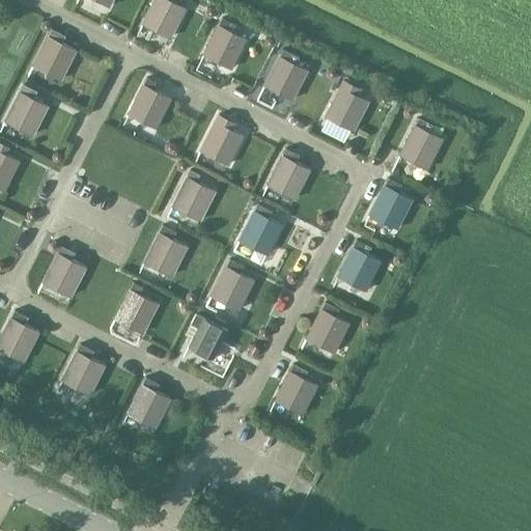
[(151,0),(140,24),(170,38),(186,7),(171,0),(151,0)]
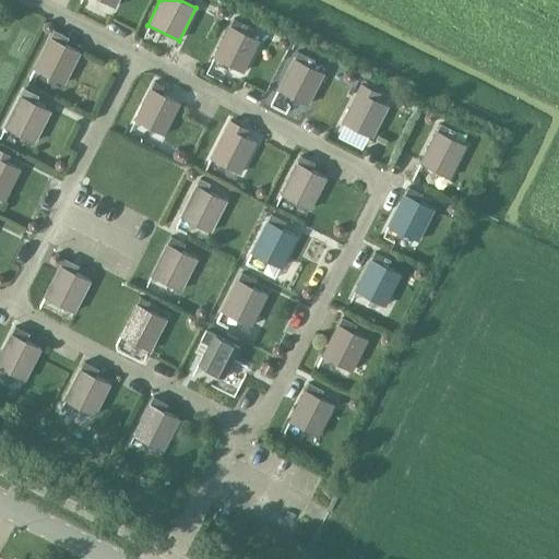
[(233,18),(229,25),(228,25),(212,58),(242,72),(259,40),(240,31),(244,23),(233,18)]
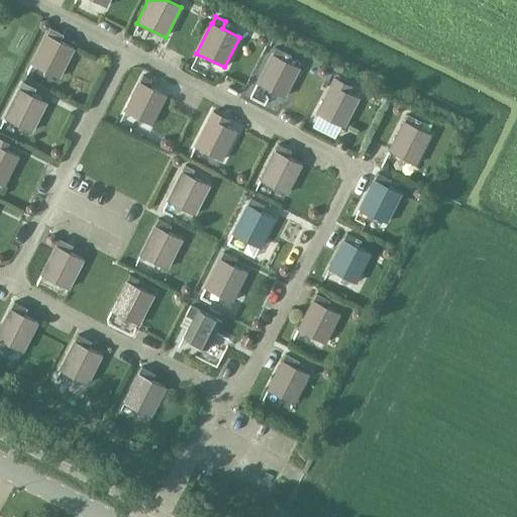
[(58,79),(74,48),(60,41),(64,34),(49,27),(45,34),(29,64),(58,79)]
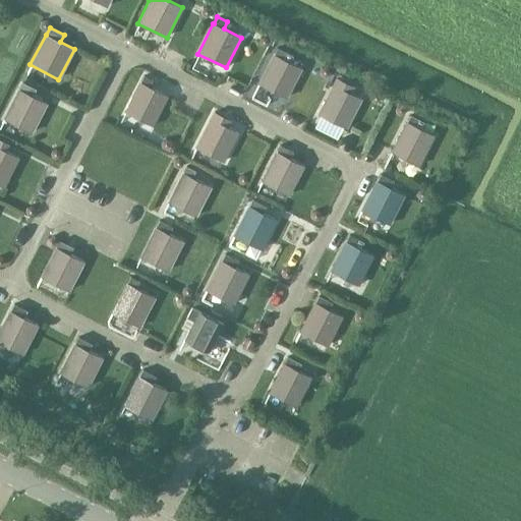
[(286,99),(301,68),(284,59),(287,52),(277,47),(274,54),(273,53),(257,83),(286,99)]
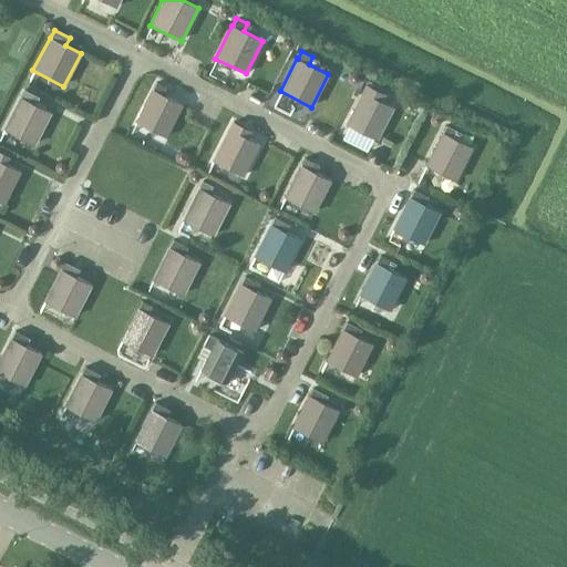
[(156,82),(152,89),(135,122),(166,137),(183,105),(163,94),(166,88),(156,82)]
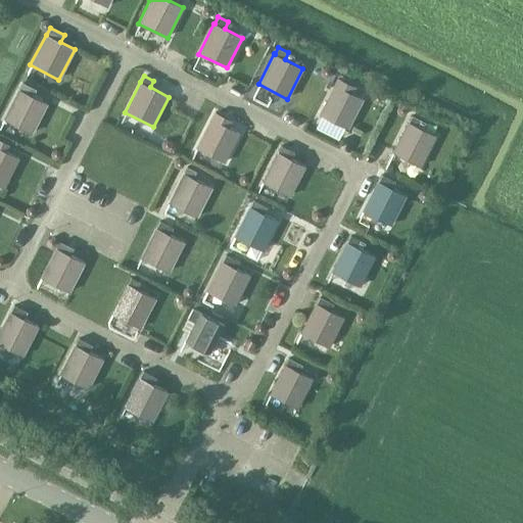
[(338,79),(335,85),(334,84),(319,115),(347,130),(363,98),(344,90),(348,84),(338,79)]
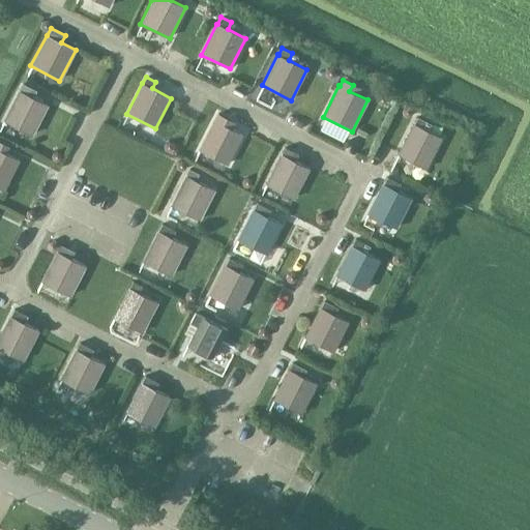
[(31,136),(48,105),(33,97),(37,91),(23,84),(19,90),(18,90),(2,120),(31,136)]
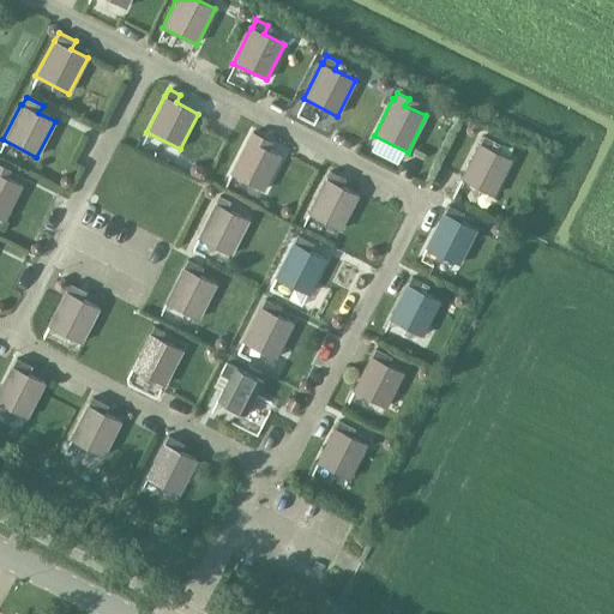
[(247,138),(229,174),(264,192),(281,156),(260,145),(263,137),(252,131),(248,138),(247,138)]
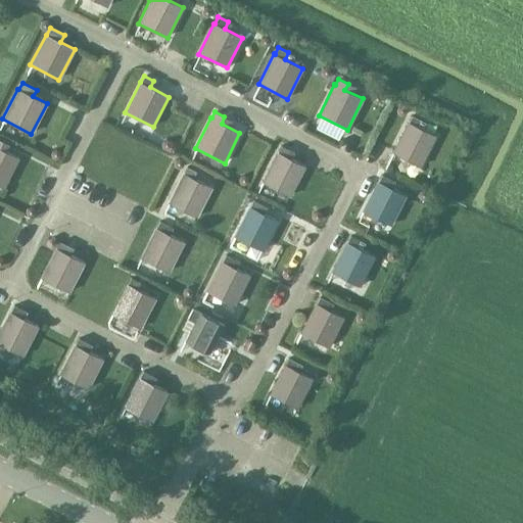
[(421,121),(411,115),(408,123),(407,122),(391,151),(421,167),(436,137),(417,127),(421,121)]
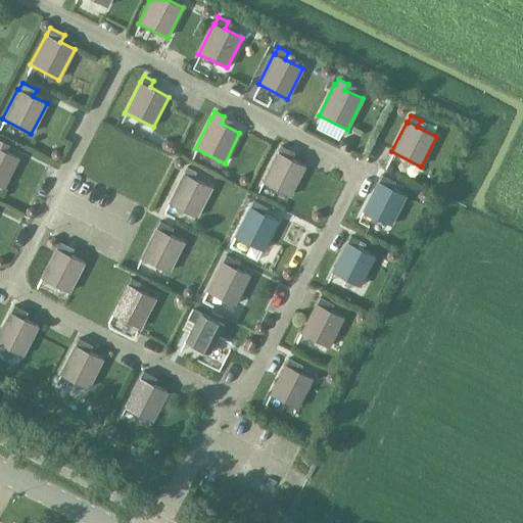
[(0,186),(4,189),(19,158),(5,151),(9,144),(0,139),(0,186)]
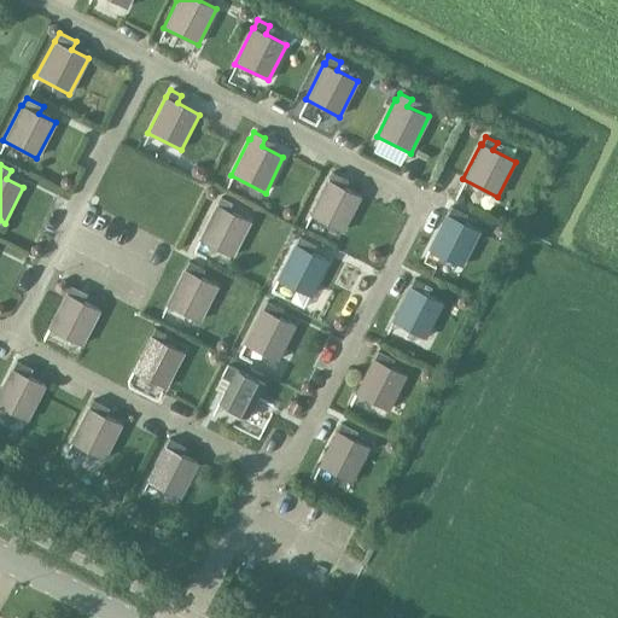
[(343,232),(361,197),(344,188),(348,180),(332,172),(327,180),(308,215),(343,232)]
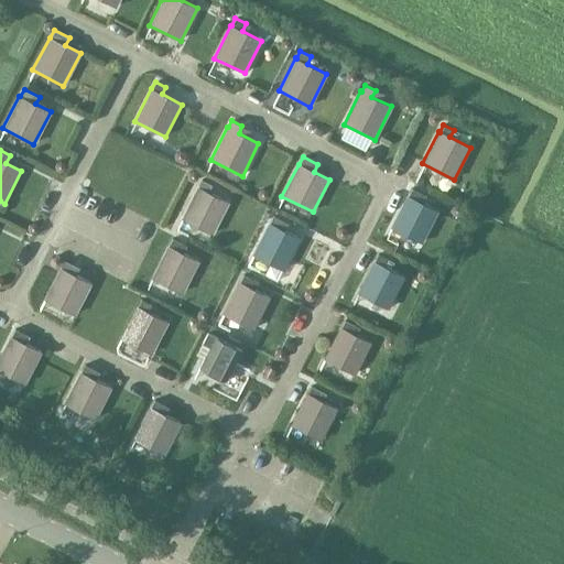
[(212,235),(228,202),(208,192),(213,185),(202,180),(198,186),(197,186),(181,219),(212,235)]
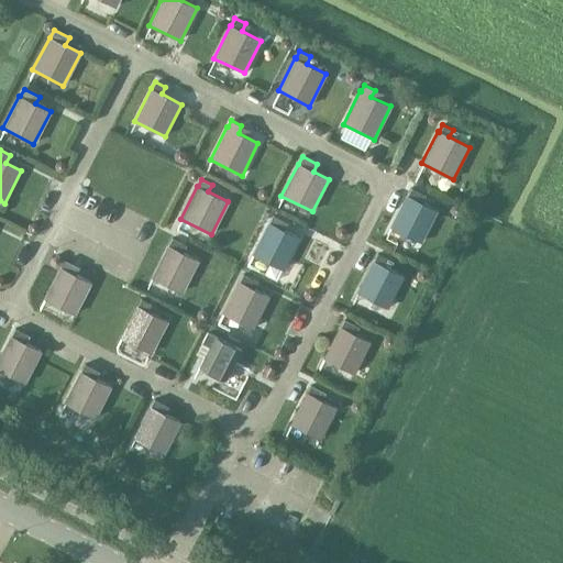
[(410,188),(407,195),(406,195),(389,227),(420,243),(437,210),(422,202),(426,196),(410,188)]
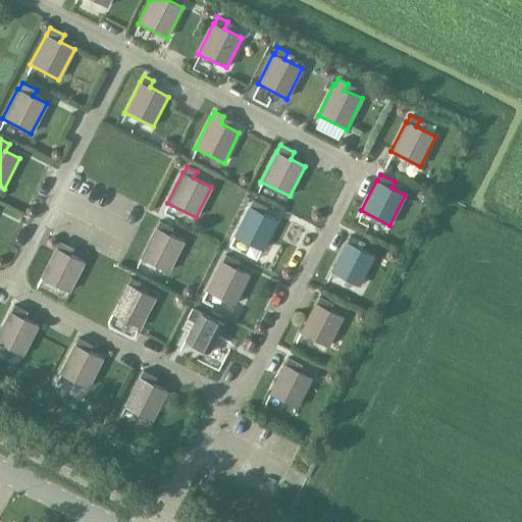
[(253,200),(249,206),(248,206),(233,237),(263,251),(277,220),(263,213),(267,207),(253,200)]
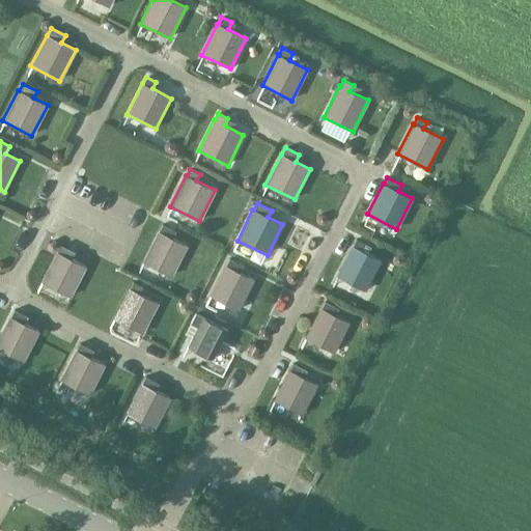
[(162,224),(158,231),(158,230),(142,262),(171,276),(187,246),(173,239),(176,232),(162,224)]
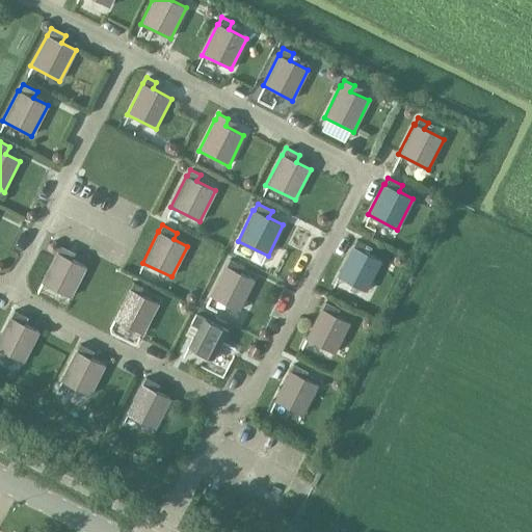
[(356,240),(352,246),(336,276),(366,292),(381,261),(364,251),(367,245),(356,240)]
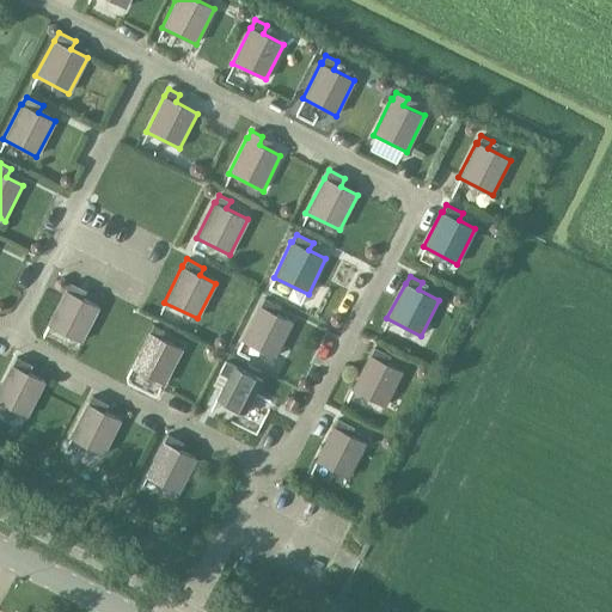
[(81,343),(98,307),(78,297),(81,288),(69,282),(66,291),(65,289),(47,325),(81,343)]
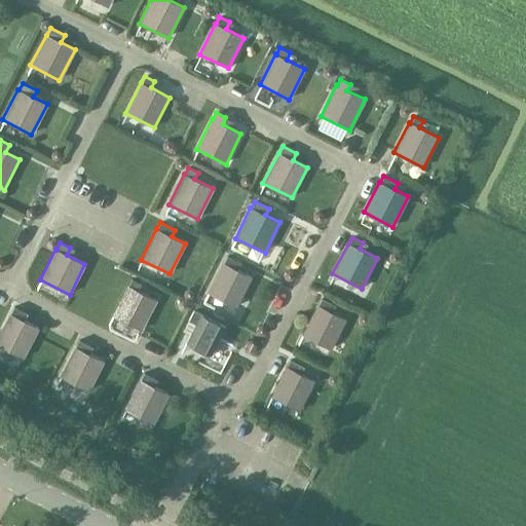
[(227,256),(223,263),(222,262),(208,293),(236,308),(252,277),(237,270),(241,263),(227,256)]
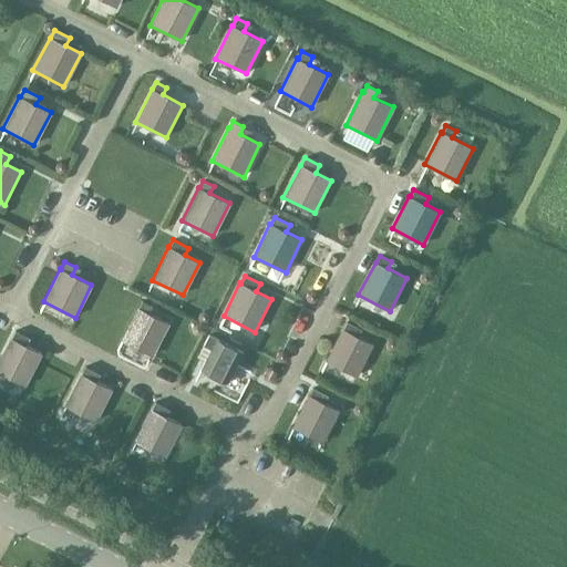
[(142,301),(138,308),(137,307),(121,341),(152,357),(168,323),(148,313),(152,307),(142,301)]
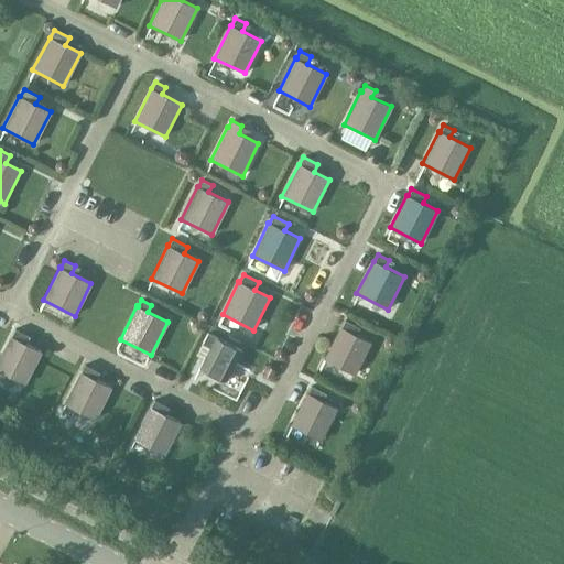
[(355,375),(371,343),(351,333),(355,325),(344,318),(340,327),(339,326),(323,359),(355,375)]
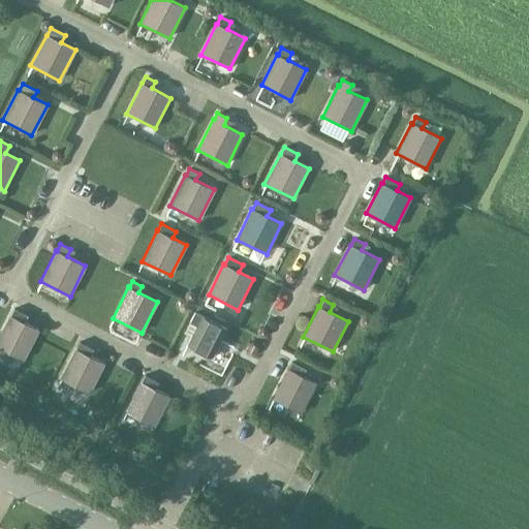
[(13,308),(0,334),(0,348),(22,360),(37,330),(24,322),(28,316),(13,308)]
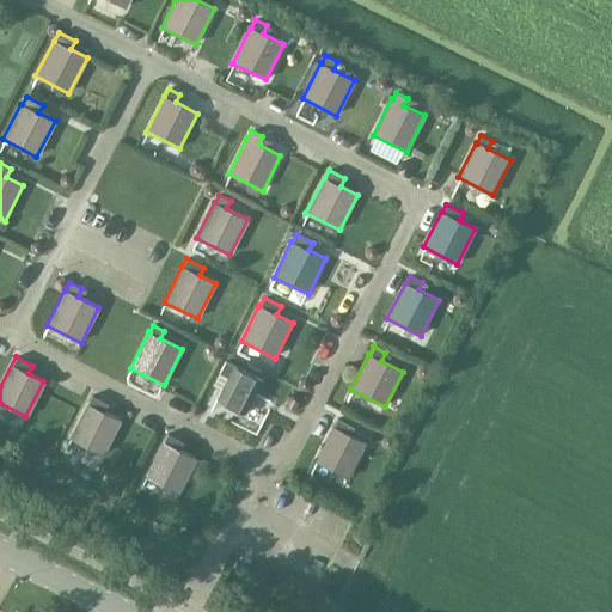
[(219,372),(227,377),(215,399),(245,414),(262,380),(233,365),(225,361),(219,372)]
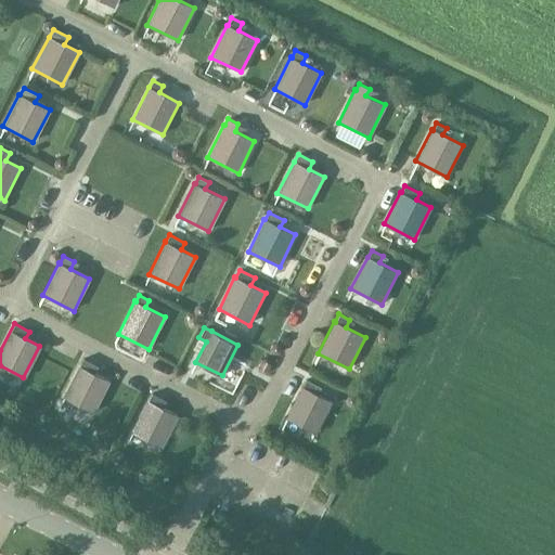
[(79,365),(63,398),(92,412),(107,381),(89,371),(93,364),(82,359),(79,365)]
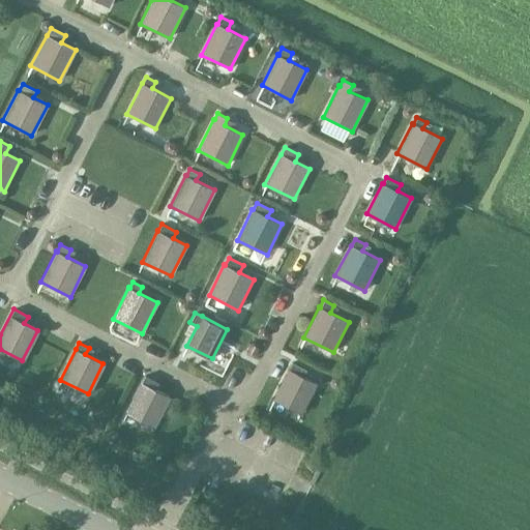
[(288,370),(273,400),(301,414),(316,383),(298,375),(302,366),(291,362),(287,369),(288,370)]
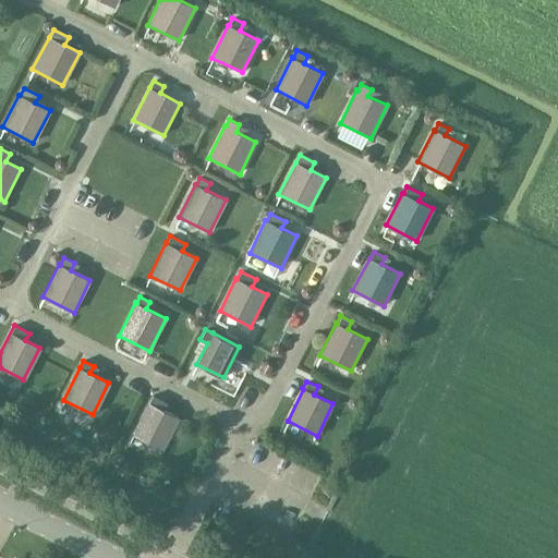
[(149,402),(132,435),(160,450),(178,419),(164,411),(168,403),(152,396),(148,402),(149,402)]
